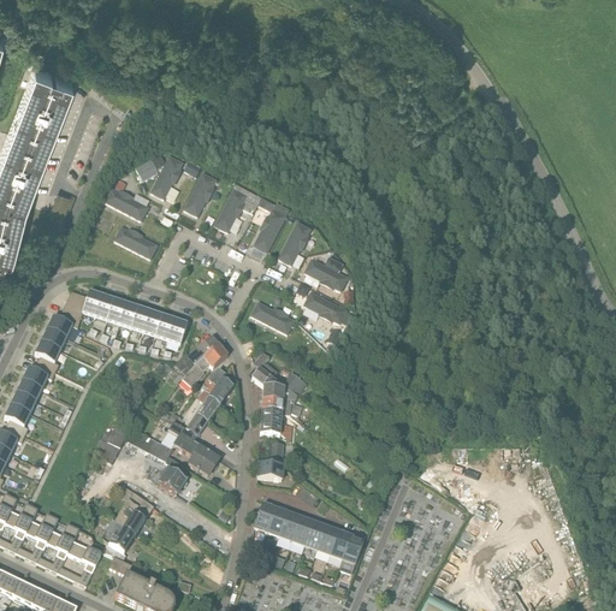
[(72,77),(34,64),(0,142),(0,262),(1,264),(3,256),(12,259),(24,199),(27,188),(72,77)]
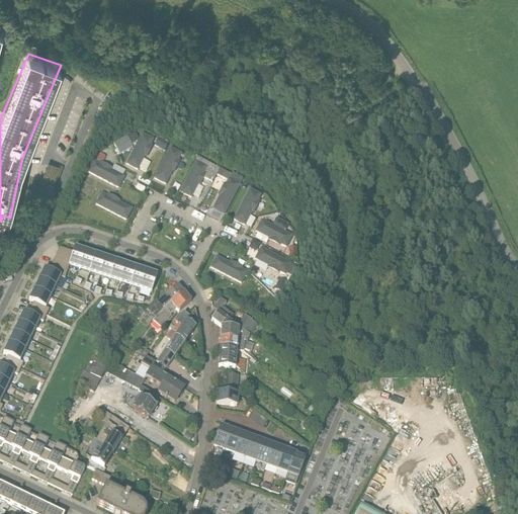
[(132,145),(131,142),(139,137),(134,130),(125,134),(113,142),(119,152),(132,145)]
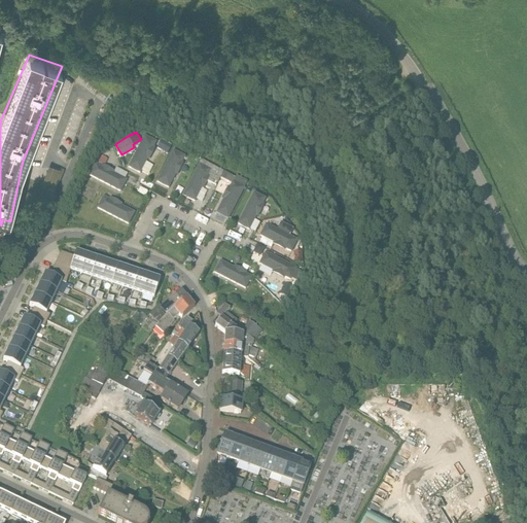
[(155,138),(144,133),(128,164),(140,170),(155,138)]
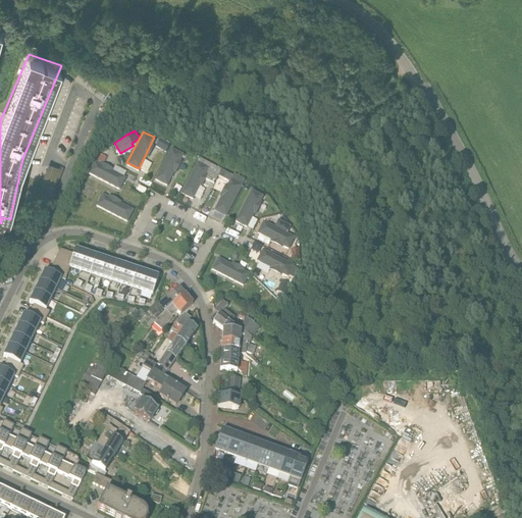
[(159,136),(155,143),(165,148),(169,141),(159,136)]
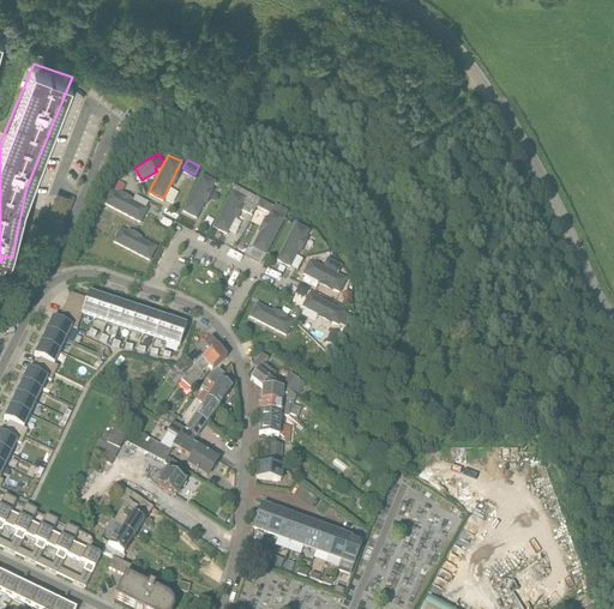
[(215,179),(202,172),(182,207),(196,215),(215,179)]
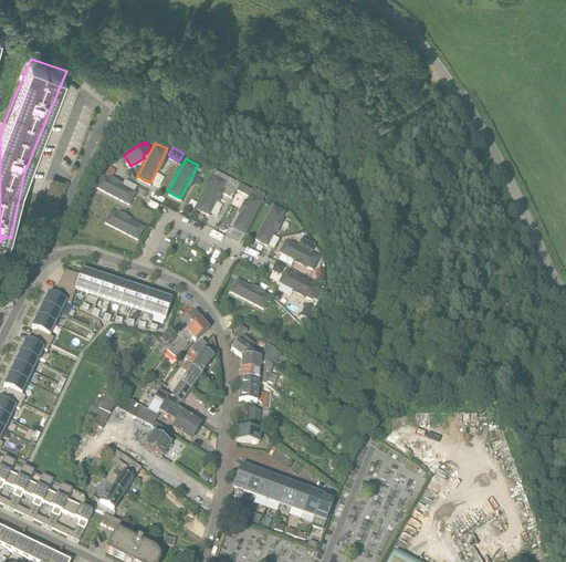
[(115,167),(108,164),(105,172),(112,175),(115,167)]
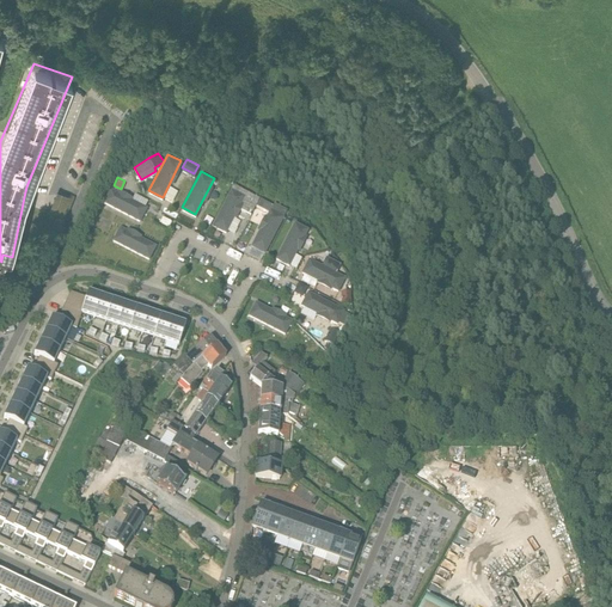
[(256,203),(259,197),(232,184),(231,186),(213,222),(226,230),(238,207),(250,213),(256,203)]
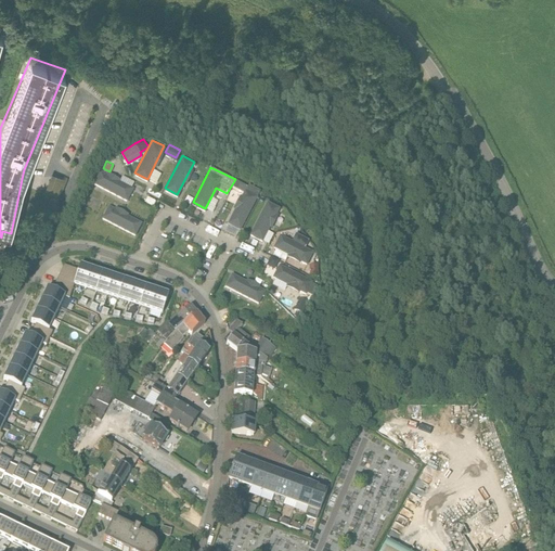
[(132,186),(100,169),(93,181),(127,199),(132,186)]
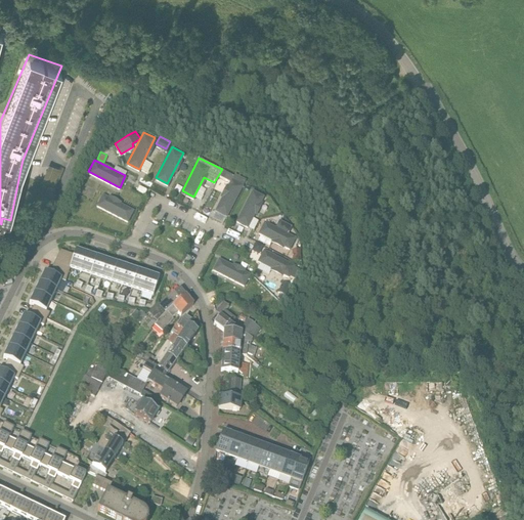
[(45,180),(49,181),(56,184),(63,167),(52,162),(45,180)]
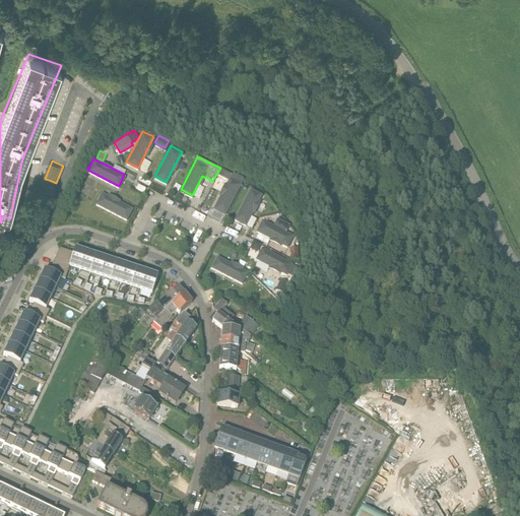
[(217,173),(228,178),(230,176),(241,182),(243,177),(244,176),(233,171),(232,172),(232,173),(220,167),(220,168),(217,173)]
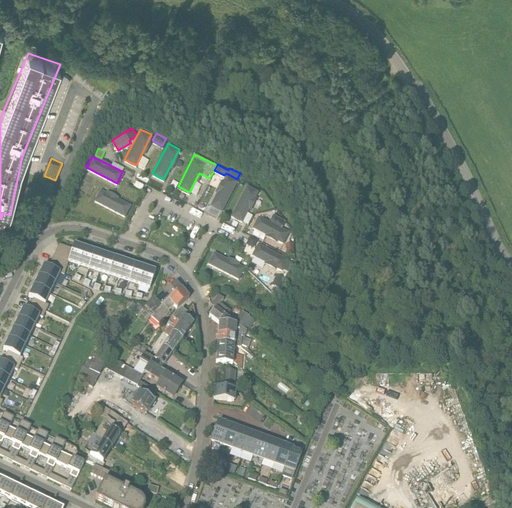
[(221,209),(237,179),(226,173),(224,175),(210,203),(221,209)]
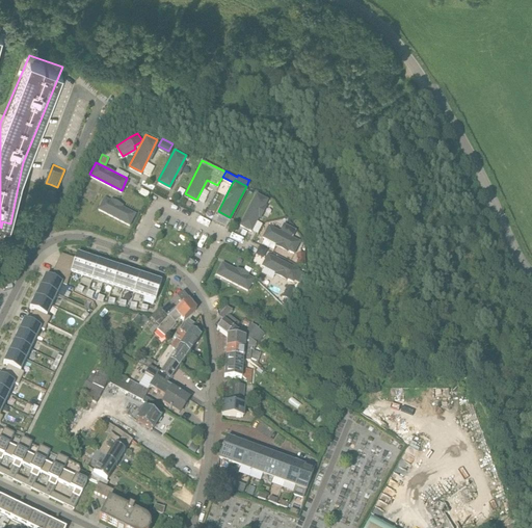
[(256,190),(240,222),(251,229),(267,196),(256,190)]
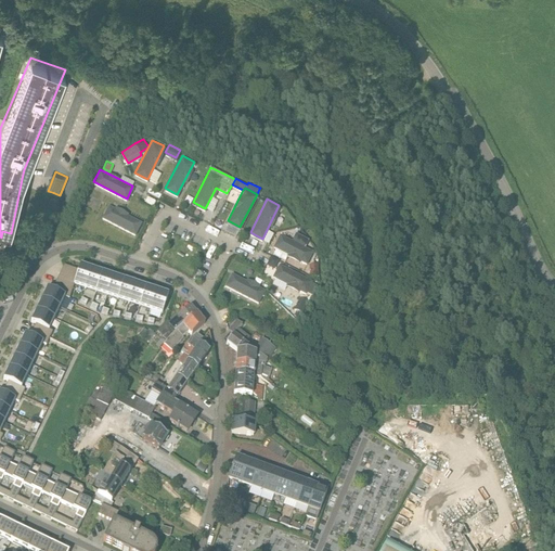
[(141,220),(108,203),(102,215),(134,232),(141,220)]
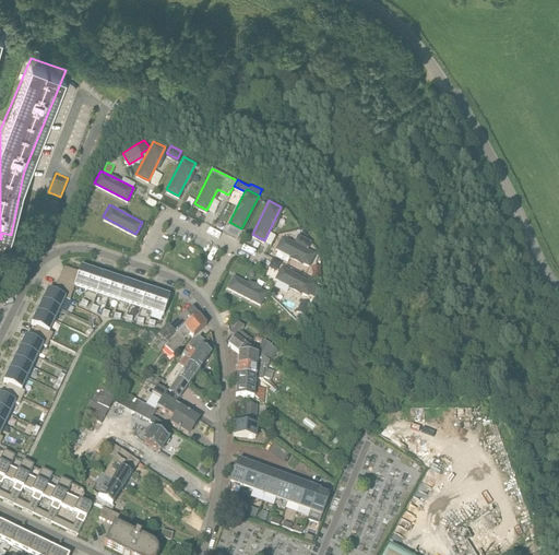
[(314,251),(282,234),(275,246),(308,263),(314,251)]
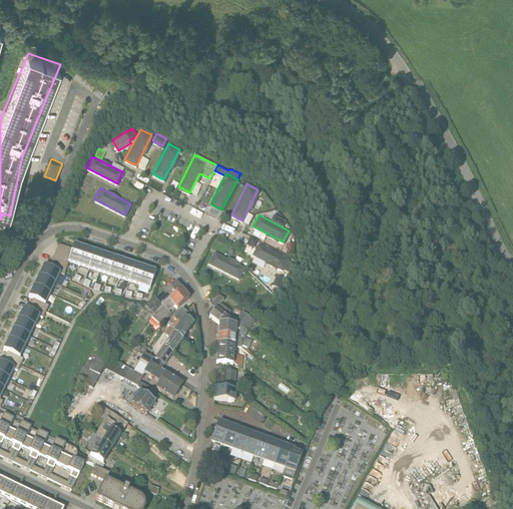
[(70,255),(68,260),(78,263),(84,244),(74,241),(72,246),(70,255)]
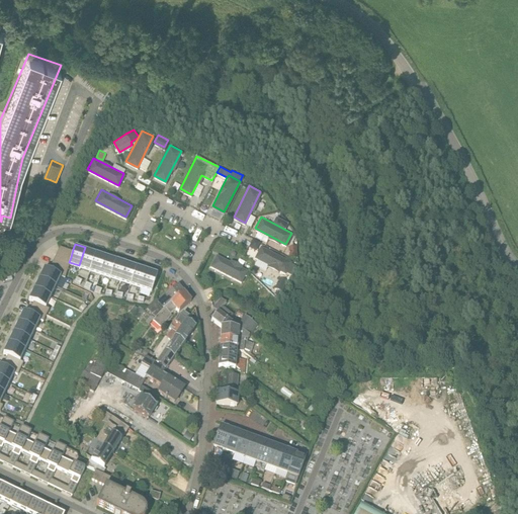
[(288,245),(289,257),(297,256),(297,244),(288,245)]
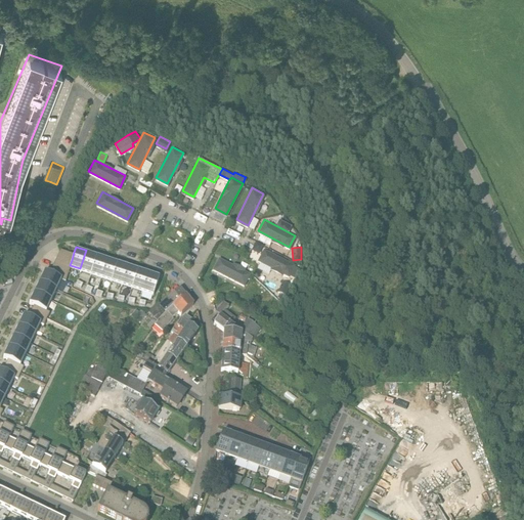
[(57,253),(72,260),(74,252),(60,248),(57,253)]
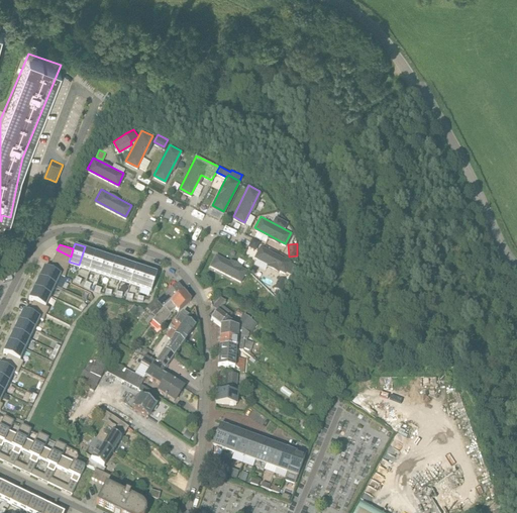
[(291,260),(260,244),(254,255),(285,271),(291,260)]
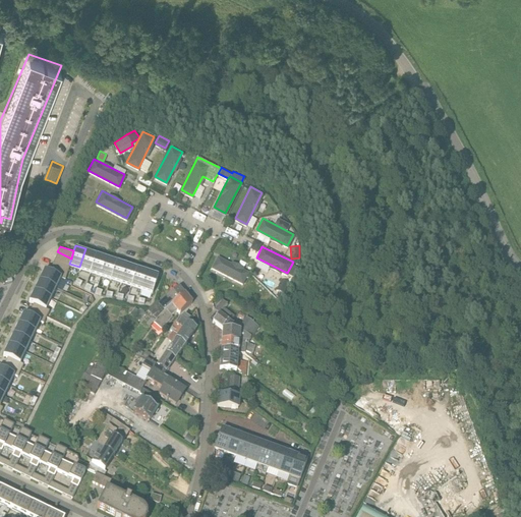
[(85,248),(79,267),(90,270),(96,251),(85,248)]
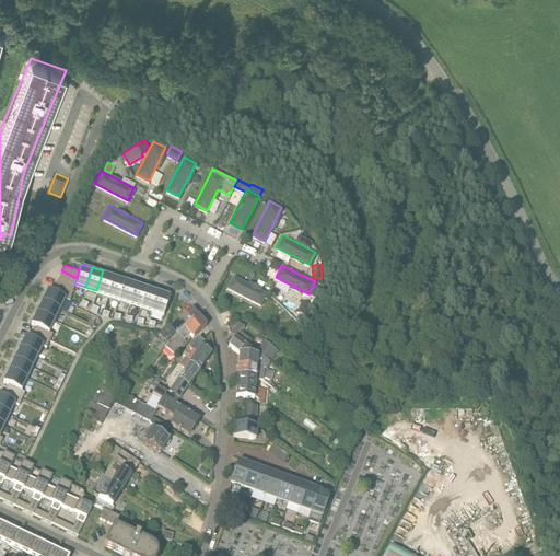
[(58,277),(74,285),(74,284),(77,278),(61,270),(58,277)]
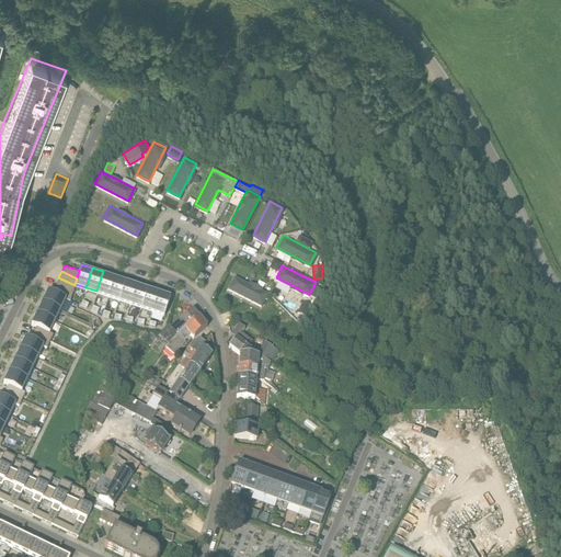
[(103,271),(96,291),(107,295),(114,275),(103,271)]
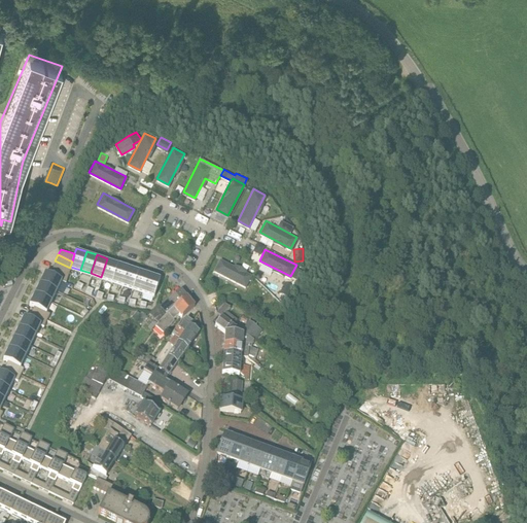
[(251,274),(220,257),(214,269),(245,285),(251,274)]
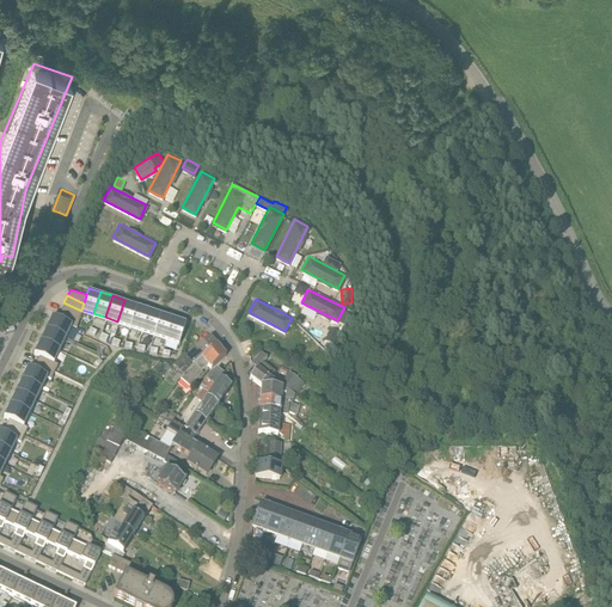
[(124,300),(117,322),(129,325),(136,304),(124,300)]
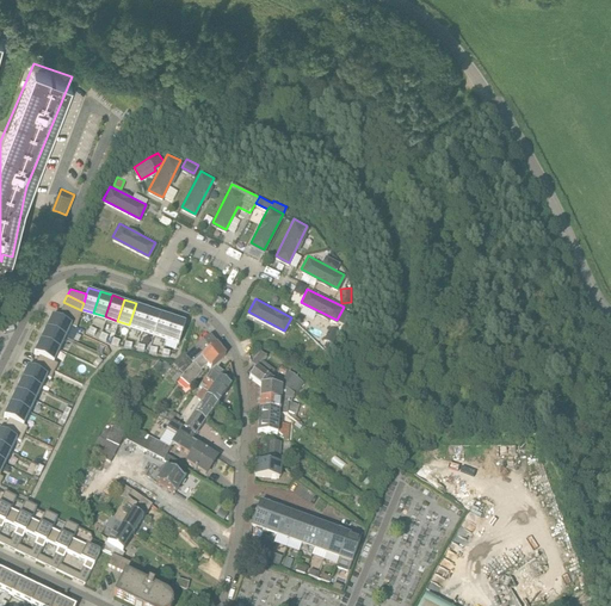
[(63,302),(61,308),(79,317),(81,310),(63,302)]
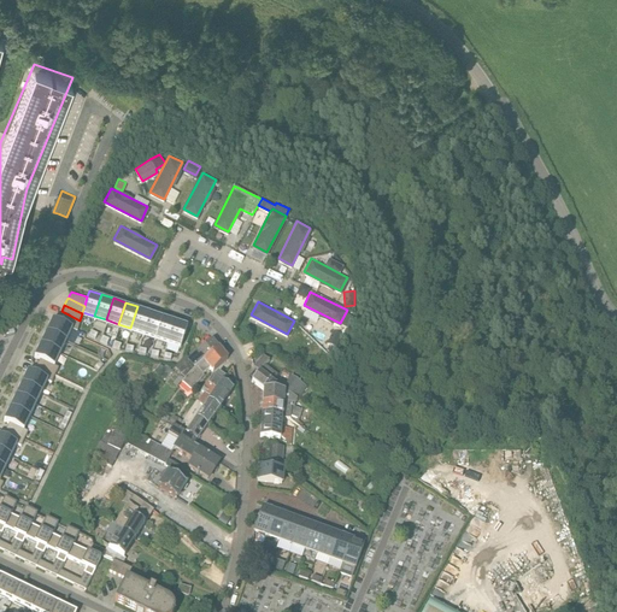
[(137,306),(130,328),(144,331),(151,311),(137,306)]
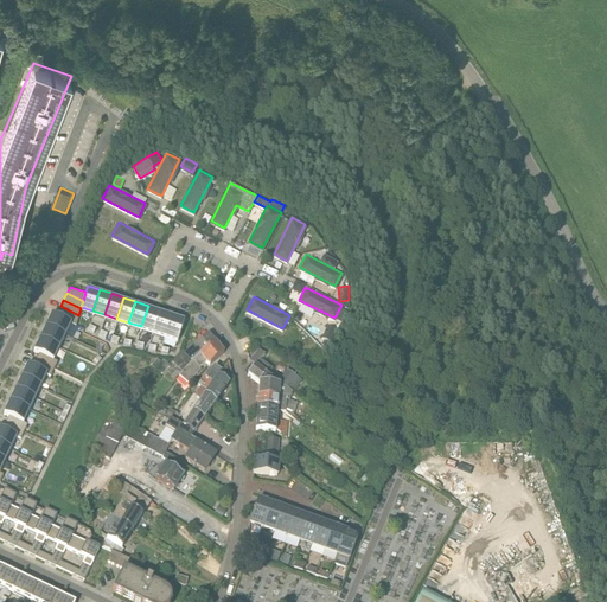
[(57,313),(71,320),(76,322),(78,315),(61,306),(57,313)]
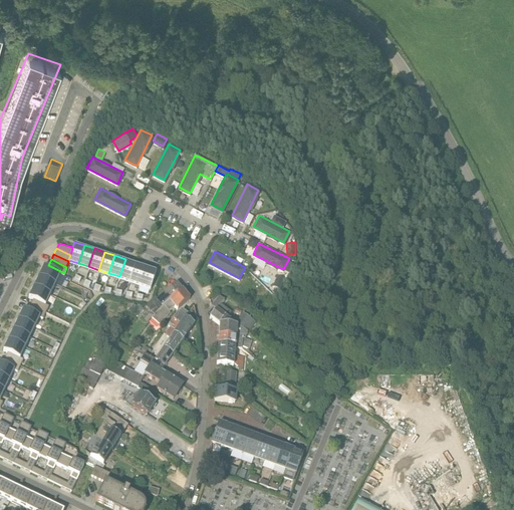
[(125,259),(119,276),(130,280),(136,262),(125,259)]
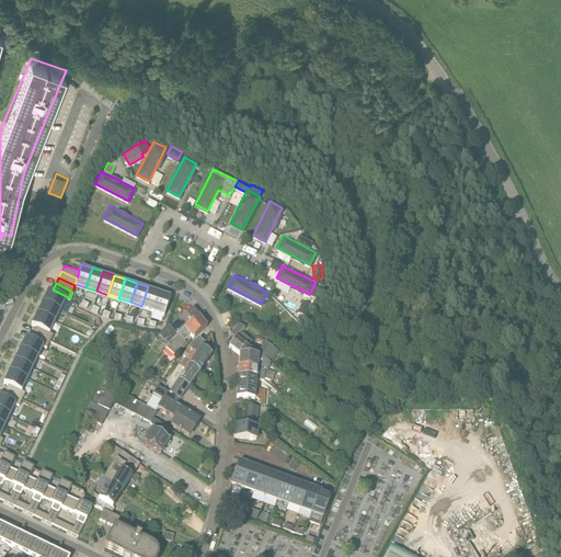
[(148,286),(141,306),(152,309),(159,290),(148,286)]
